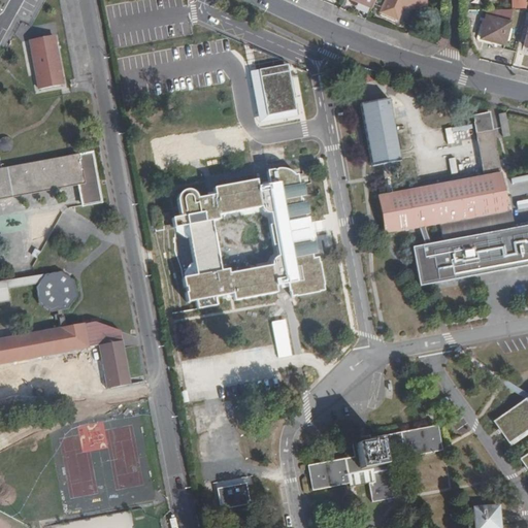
[(360,0),(359,4),(370,8),(373,0),(360,0)]
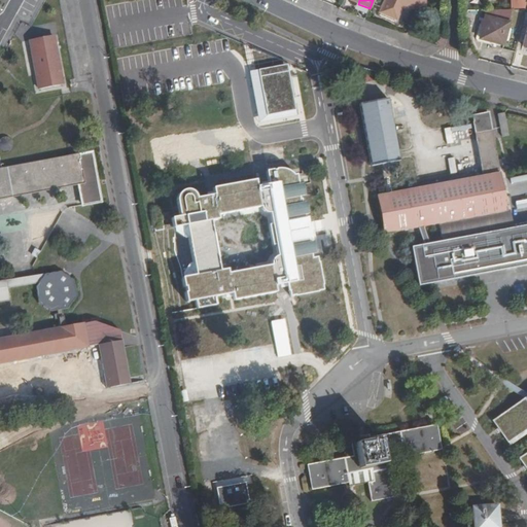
[(425,8),(424,0),(383,0),(379,12),(396,21),(401,8),(425,8)]
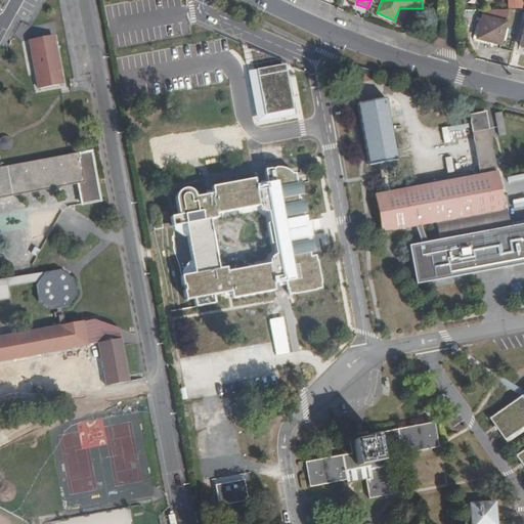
[(508,11),(483,11),(482,15),(506,20),(508,11)]
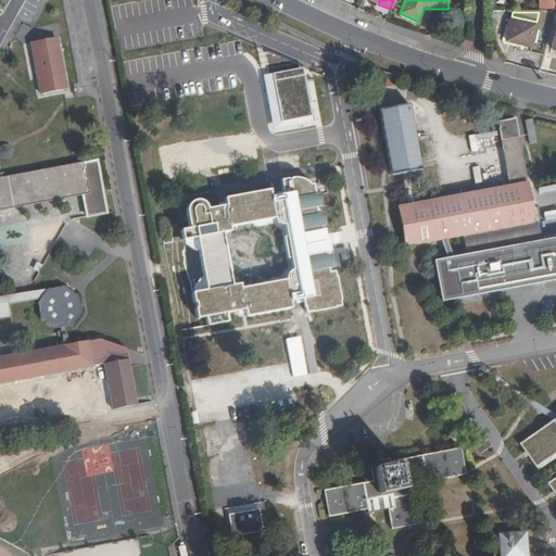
[(530,46),(536,22),(512,16),(505,39),(530,46)]
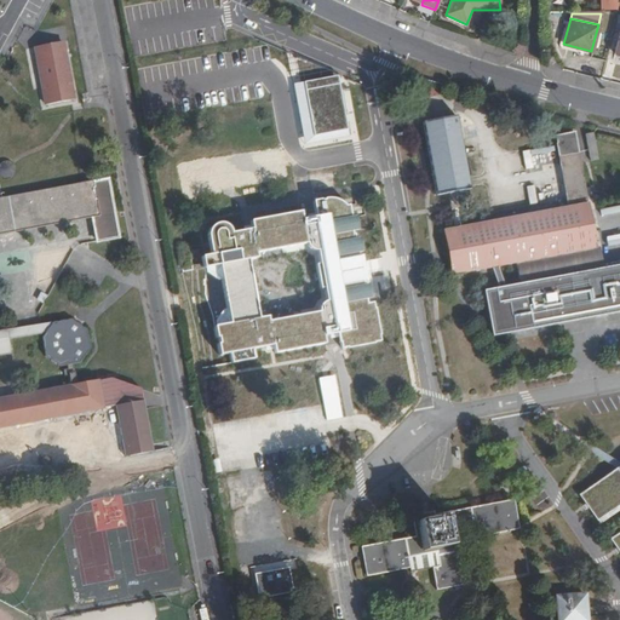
[(34,47),(45,104),(75,98),(64,41),(34,47)]
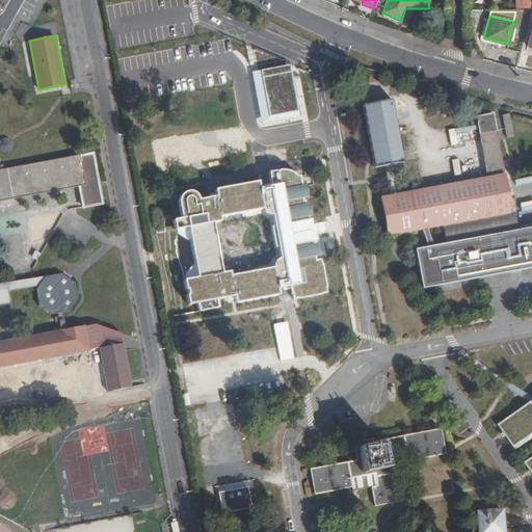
[(296,101),(289,65),(253,73),(262,124),(299,116),(296,101)]
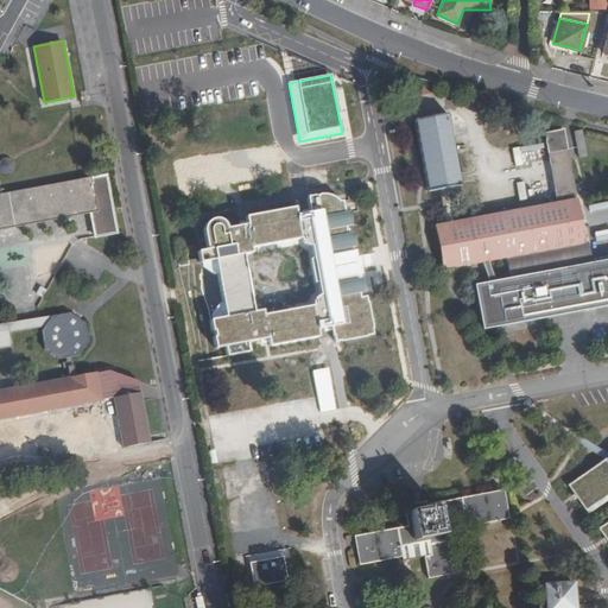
[(447,115),(416,121),(428,190),(460,185),(447,115)]
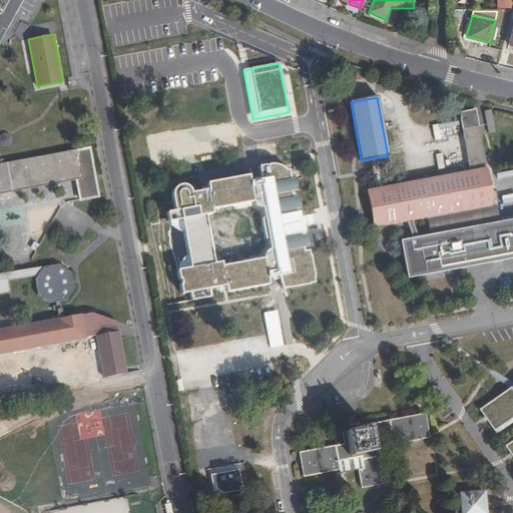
[(489,182),(475,110),(460,113),(470,171),(368,190),(375,227),(493,205),(491,194),(496,193),(494,181),(489,182)]
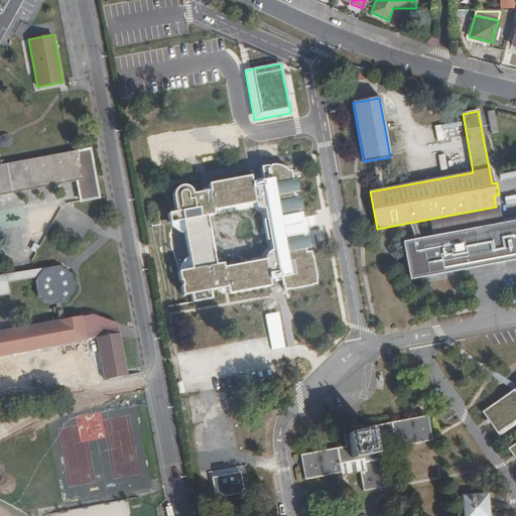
[(494,112),(487,113),(492,135),(498,134),(494,112)]
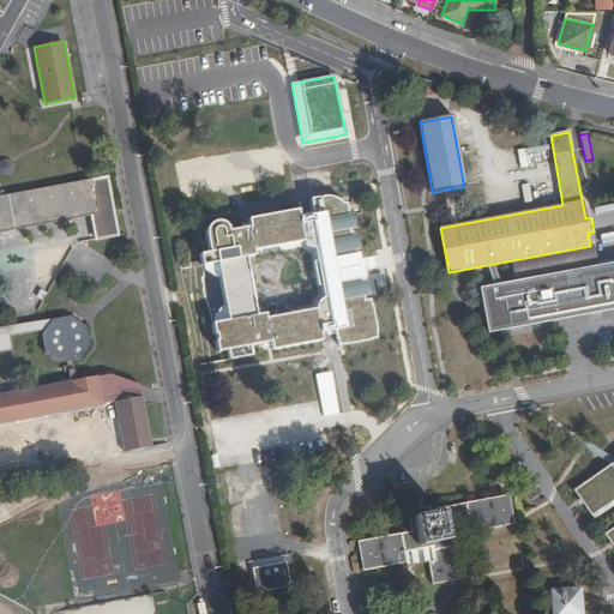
[(281,146),(182,160),(187,191),(284,178),(281,146)]
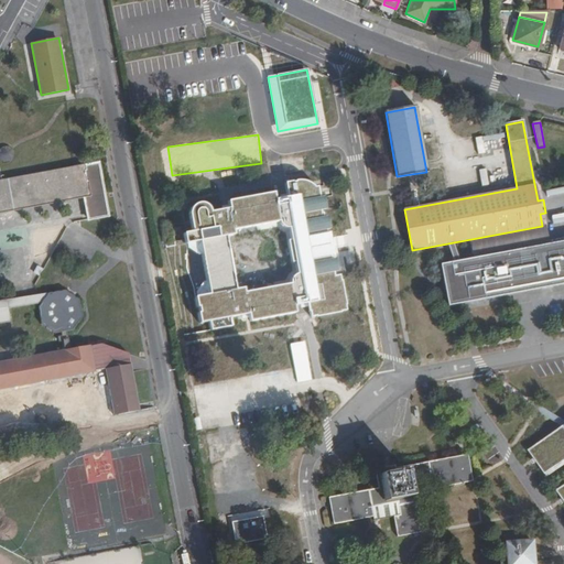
[(0,147),(0,160),(2,161),(6,162),(8,162),(11,160),(13,158),(14,155),(14,152),(13,150),(11,147),(9,145),(6,144),(3,145),(0,147)]
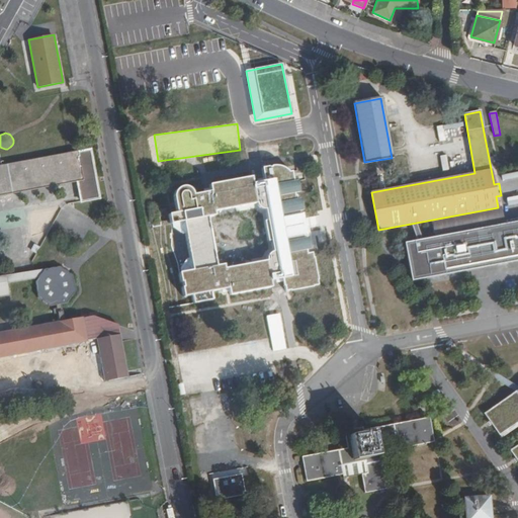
[(0,356),(96,339),(105,380),(127,376),(118,325),(94,316),(65,321),(62,304),(66,304),(75,290),(73,275),(59,266),(44,269),(42,270),(34,271),(0,276),(0,194),(76,180),(80,200),(97,197),(89,150),(75,152),(1,166),(0,162),(0,161),(0,295),(8,294),(6,282),(37,277),(34,281),(37,296),(51,306),(58,305),(58,309),(56,309),(56,315),(59,314),(61,322),(0,333),(0,356)]
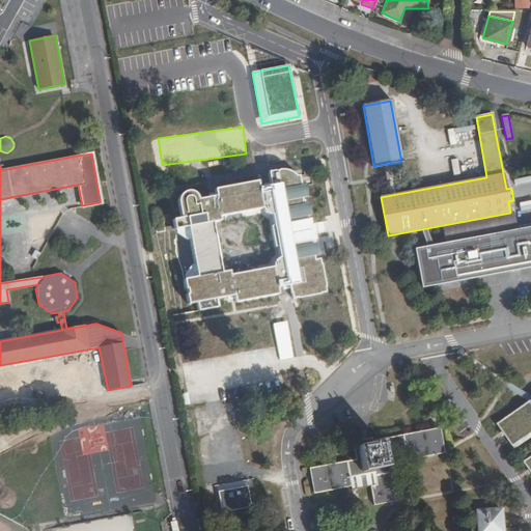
[(235,303),(279,295),(277,287),(276,282),(288,279),(289,285),(290,294),(291,294),(292,299),(297,298),(298,299),(319,296),(319,294),(326,292),(325,287),(326,287),(322,264),(319,264),(318,260),(314,260),(313,256),(317,256),(314,244),(311,245),(310,241),(290,244),(286,224),(306,221),(306,217),(310,216),(307,204),(303,205),(301,198),(306,197),(304,186),(301,186),(299,176),(295,177),(294,175),(292,174),(290,173),(289,172),(287,171),(285,170),(283,170),(280,170),(268,172),(271,187),(272,192),(259,194),(258,189),(257,182),(214,190),(216,196),(197,200),(197,197),(196,195),(195,194),(193,193),(190,192),(188,192),(186,192),(184,193),(182,194),(179,196),(178,198),(177,201),(177,203),(180,219),(172,221),(173,226),(164,227),(162,215),(161,213),(160,212),(159,211),(158,210),(157,208),(155,207),(154,207),(154,210),(151,211),(156,233),(189,227),(198,277),(184,279),(186,288),(187,288),(188,294),(187,295),(189,304),(196,303),(198,311),(218,308),(216,299),(233,296),(235,303)]
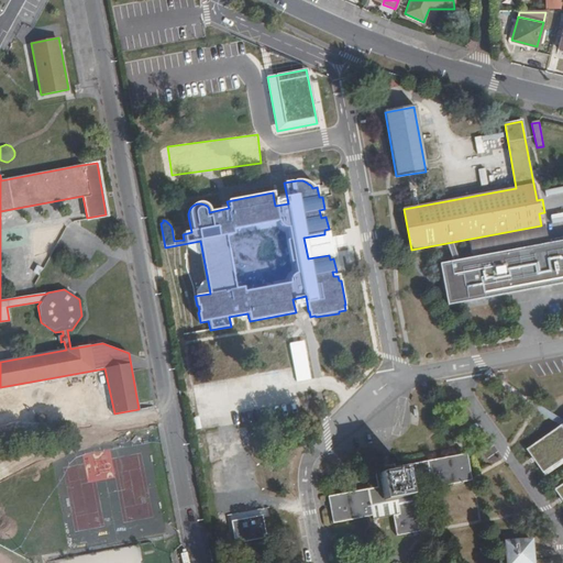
[(562,241),(439,264),(459,295),(460,295),(460,296),(461,297),(462,297),(462,298),(463,299),(464,299),(465,300),(466,300),(467,301),(468,301),(471,301),(472,301),(474,301),(562,285),(562,241)]
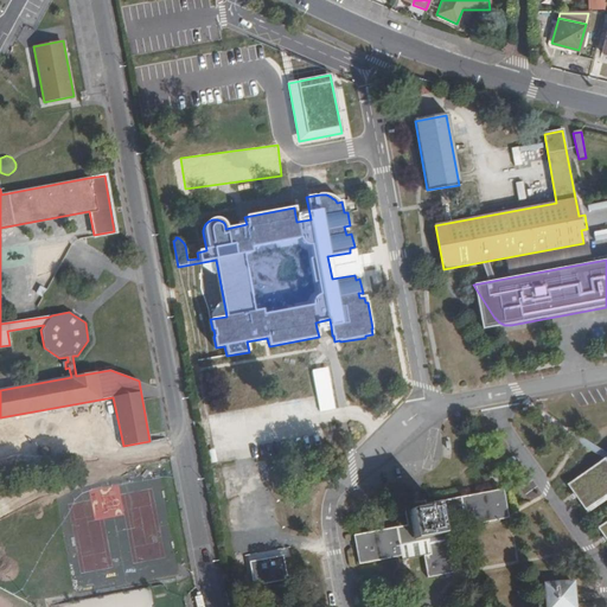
[(317,328),(331,326),(330,319),(315,323),(317,328)]
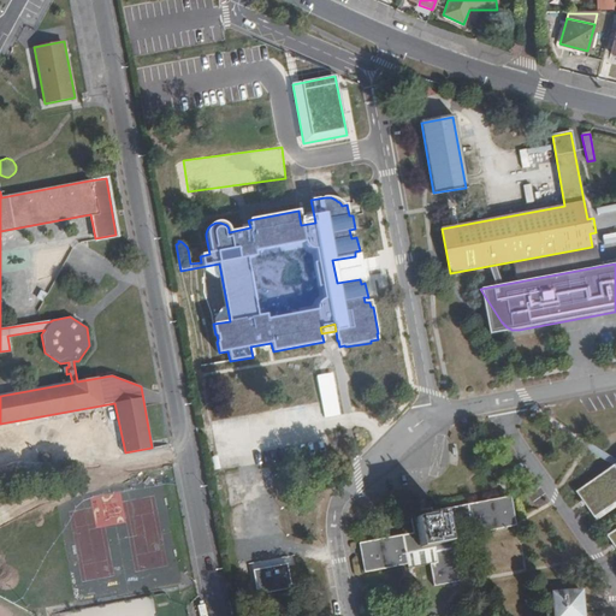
[(615,462),(573,492),(592,519),(615,501),(615,528),(604,537),(615,552),(615,462)]
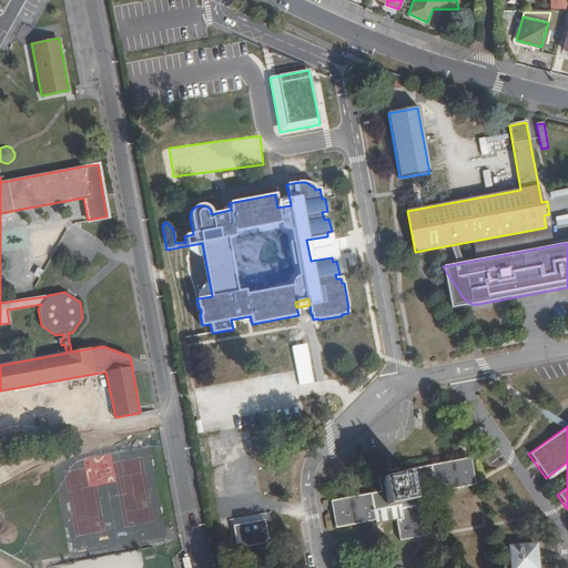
[(382,492),(331,500),(332,504),(335,527),(375,519),(374,510),(401,506),(403,518),(396,519),(399,539),(426,534),(418,487),(435,484),(436,492),(476,484),(472,458),(399,470),(398,467),(378,470),(382,492)]
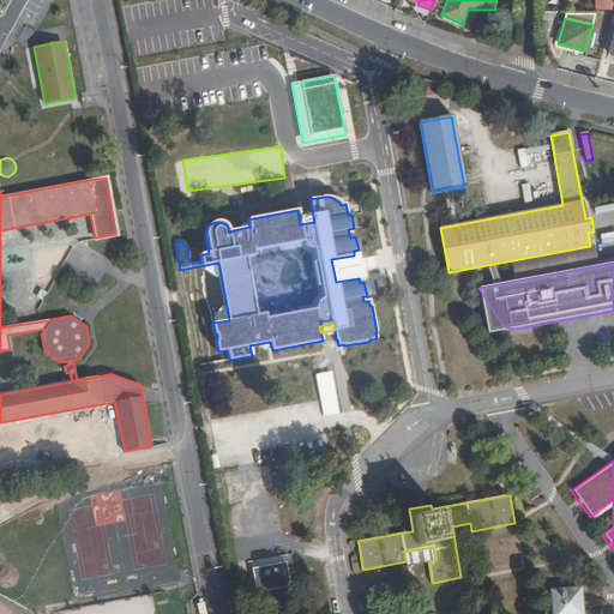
[(546,591),(548,613),(577,613),(575,588),(546,591)]
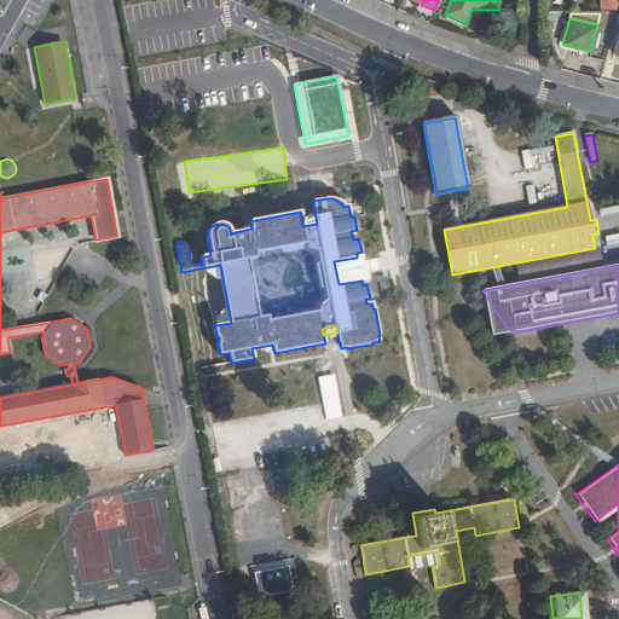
[(157,618),(155,599),(122,603),(125,618),(157,618)]
